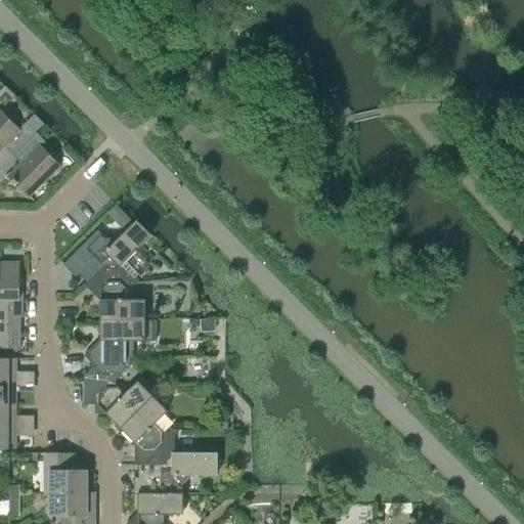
[(34,115),(26,124),(17,131),(0,113),(0,149),(8,141),(17,150),(35,133),(35,132),(44,124),(34,115)]
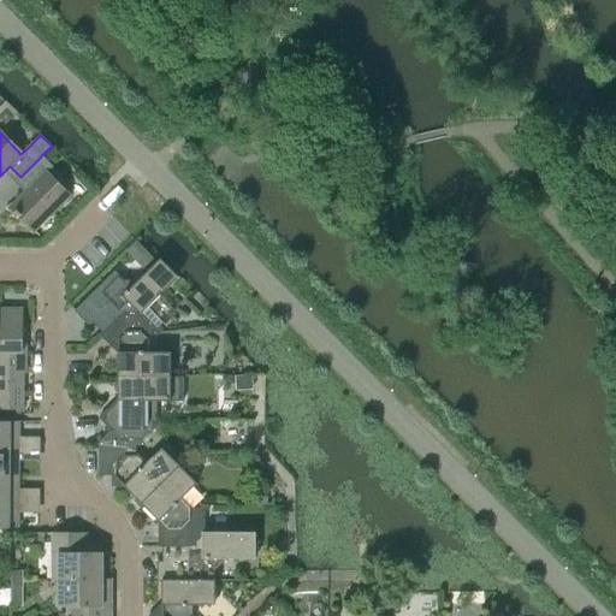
[(41,157),(21,177),(30,187),(10,208),(15,213),(18,218),(34,232),(69,196),(46,173),(52,167),(41,157)]
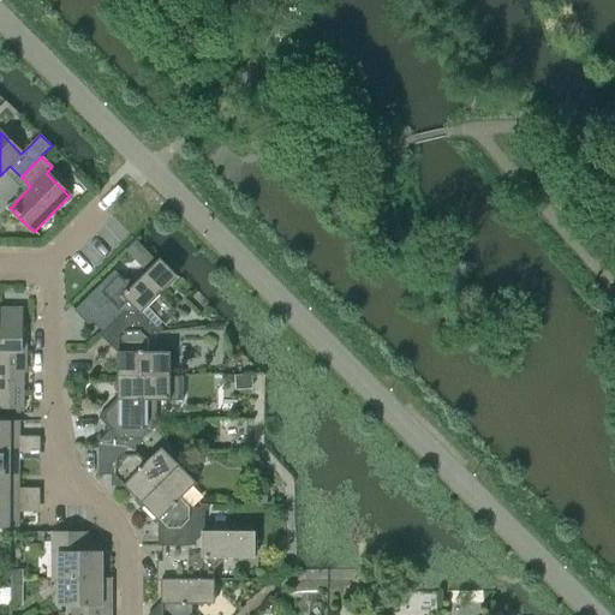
[(99,321),(106,328),(123,311),(141,311),(177,276),(160,260),(139,279),(123,279),(115,270),(75,310),(91,327),(99,321)]
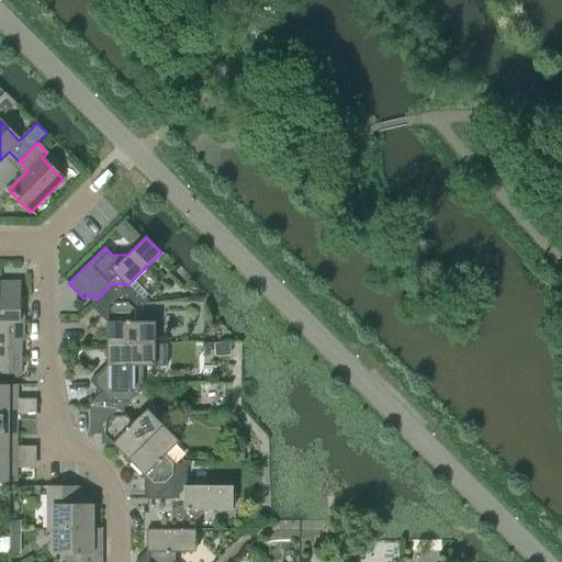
[(0,321),(21,322),(21,282),(0,281),(0,321)]
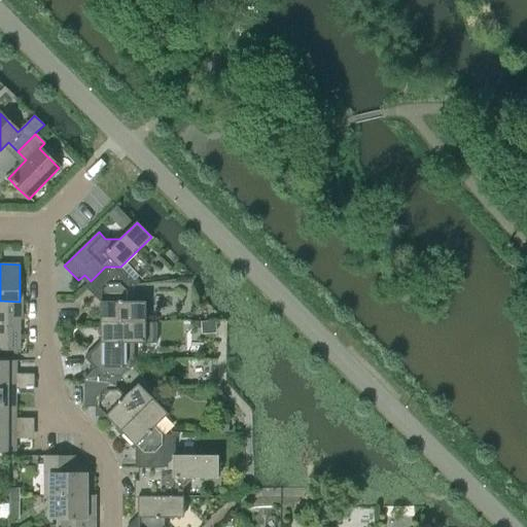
[(105,267),(91,281),(86,285),(101,300),(101,322),(145,322),(145,303),(127,303),(128,288),(135,280),(120,267),(105,267)]
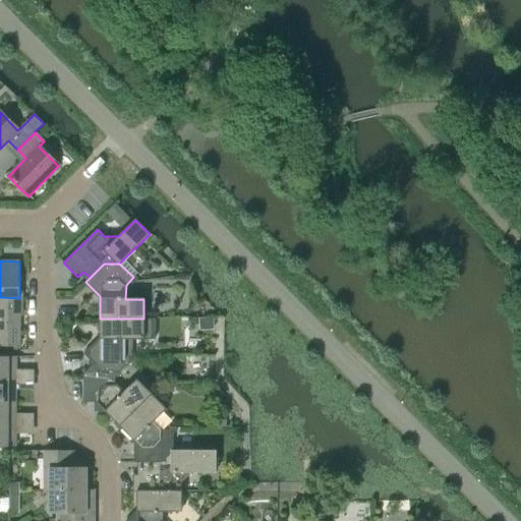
[(0,297),(0,346),(18,347),(19,298),(0,297)]
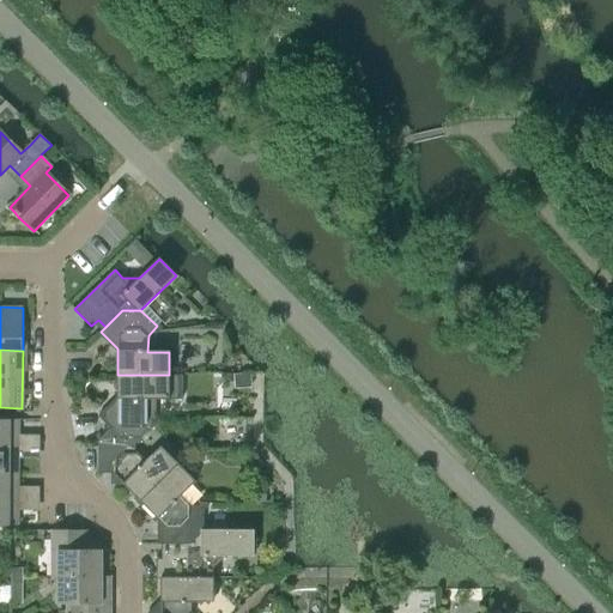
[(169,375),(117,375),(117,401),(99,418),(110,429),(121,439),(134,443),(139,439),(156,423),(147,414),(147,398),(169,398),(169,375)]
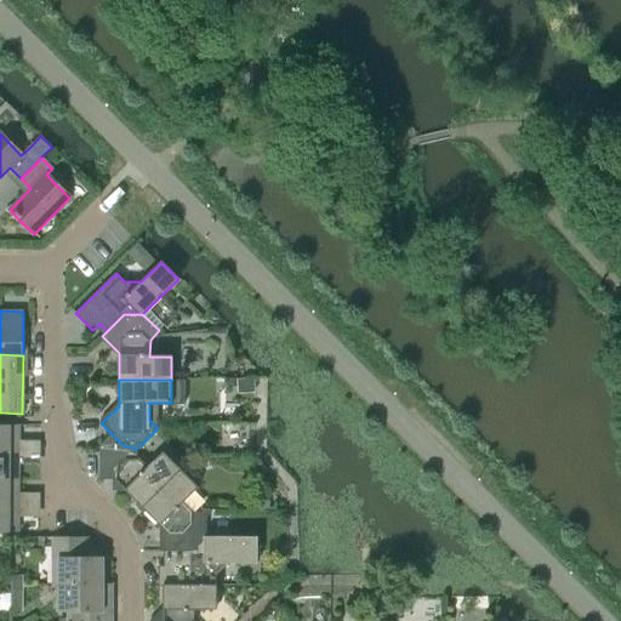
[(0,453),(18,453),(18,425),(0,425),(0,453)]
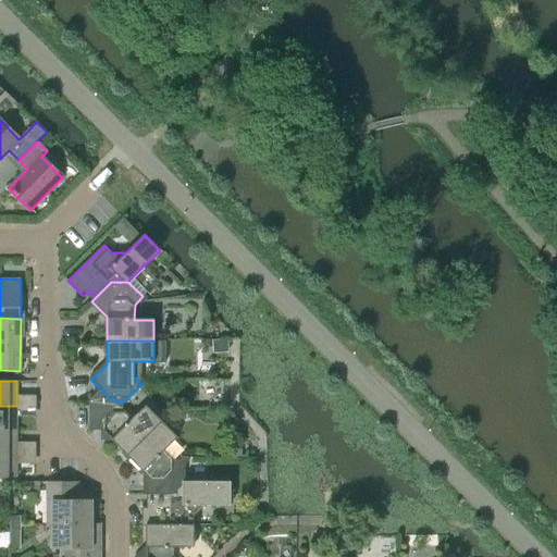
[(128,455),(161,422),(146,407),(133,420),(122,409),(122,403),(110,399),(100,390),(89,400),(88,428),(101,428),(101,437),(111,437),(128,455)]
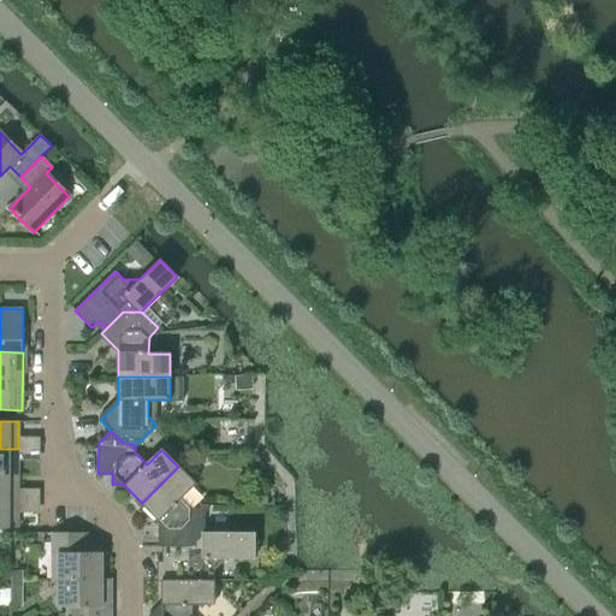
[(18,449),(0,449),(0,474),(18,475),(18,449)]
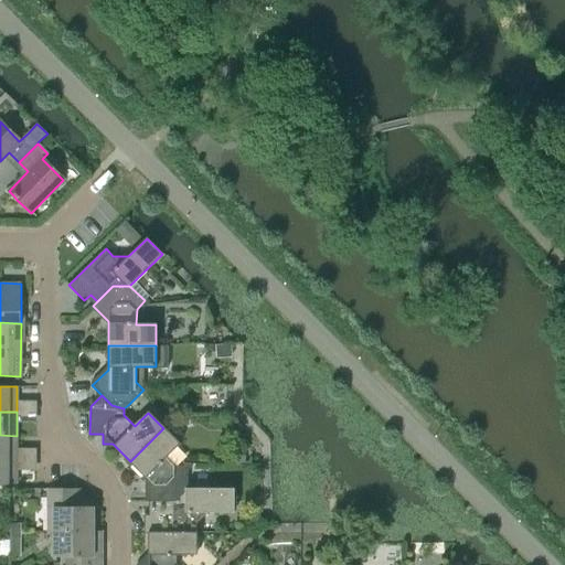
[(163,428),(130,461),(148,479),(148,501),(153,501),(176,501),(188,489),(188,468),(176,468),(164,457),(179,444),(163,428)]
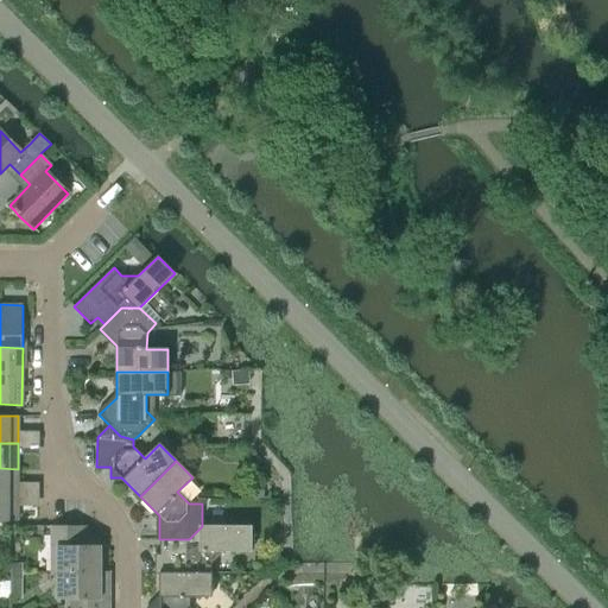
[(18,469),(0,468),(0,494),(18,494),(18,469)]
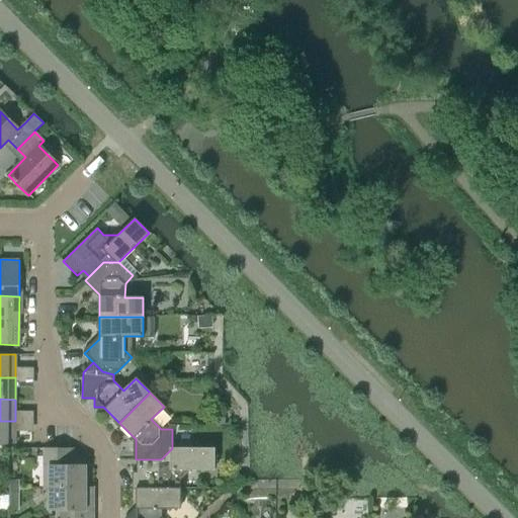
[(15,421),(0,421),(0,444),(14,444),(15,421)]
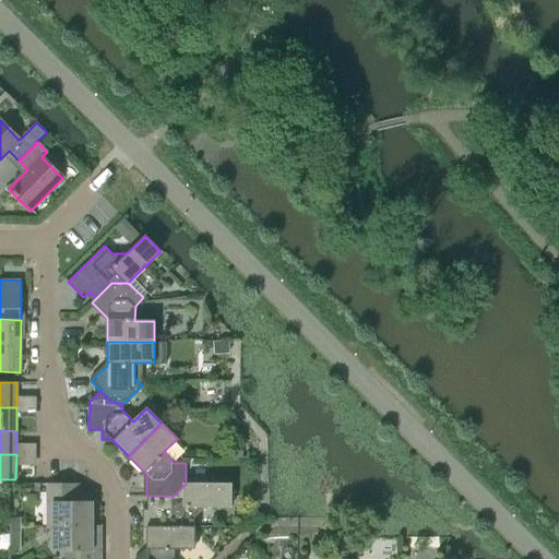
[(47,484),(47,526),(52,526),(100,526),(93,525),(93,496),(79,496),(79,484),(47,484)]
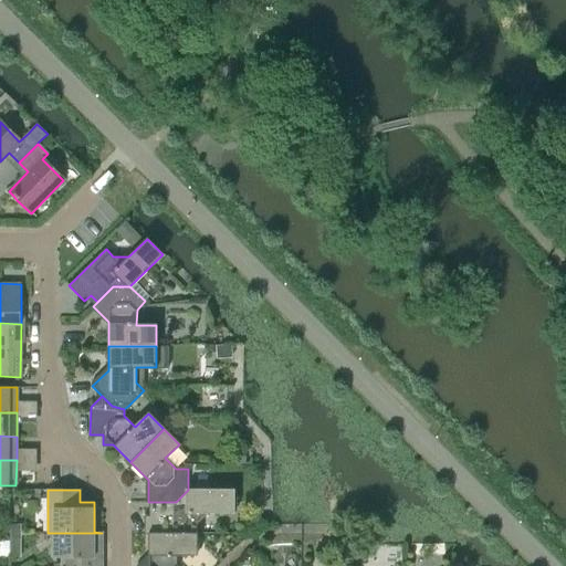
[(176,502),(154,502),(154,516),(145,516),(145,533),(149,533),(197,533),(197,523),(208,512),(233,512),(233,491),(188,490),(176,502)]
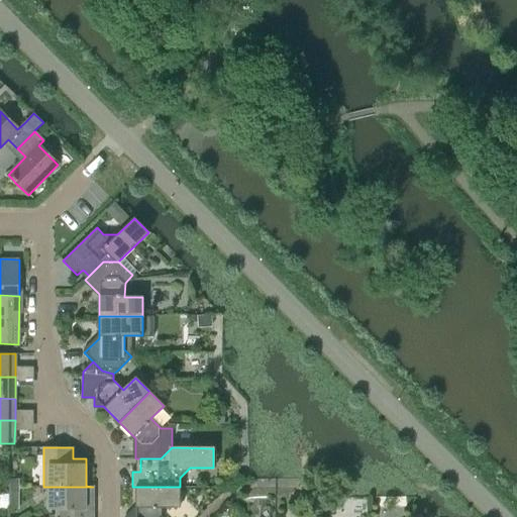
[(9,494),(19,494),(19,479),(9,479),(9,494)]
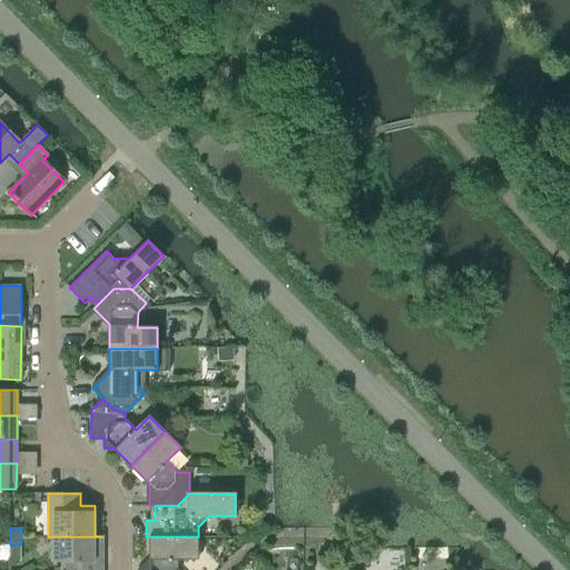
[(90,569),(91,562),(102,562),(102,537),(53,537),(53,562),(62,562),(62,569),(90,569)]
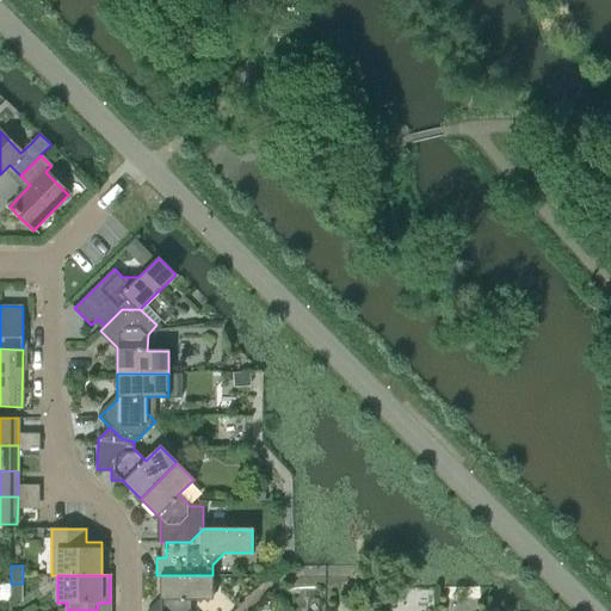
[(213,599),(213,575),(161,575),(161,602),(150,610),(191,610),(191,599),(213,599)]
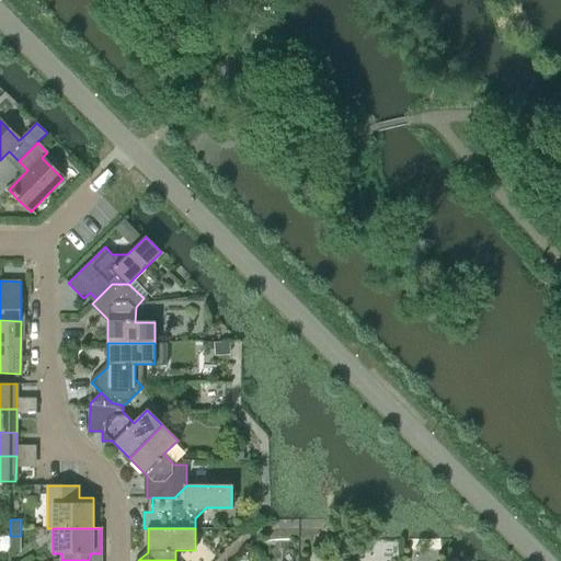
[(10,552),(21,552),(21,536),(10,536),(10,552)]
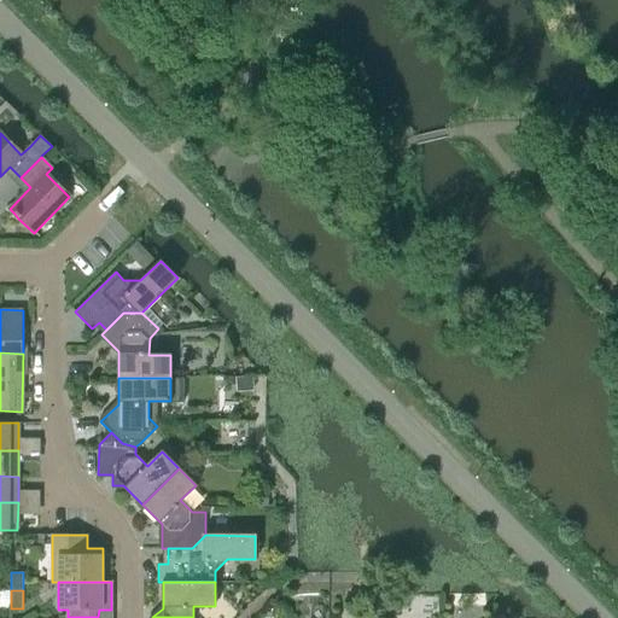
All buildings are outlined.
